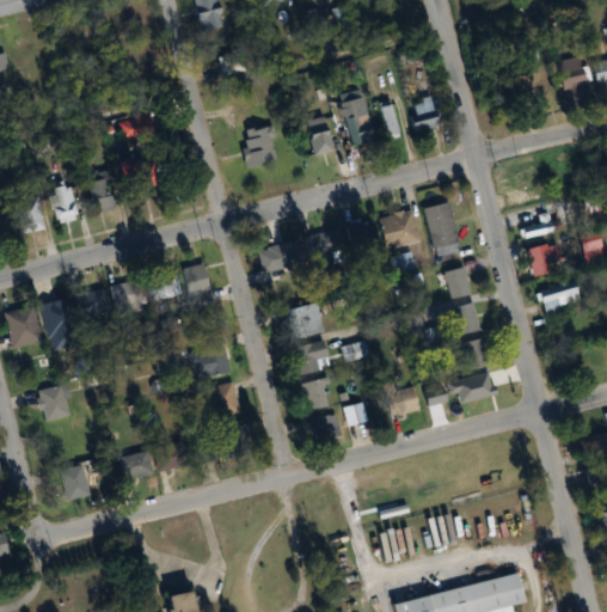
[(224,24),(216,0),(192,0),(202,31),(224,24)]
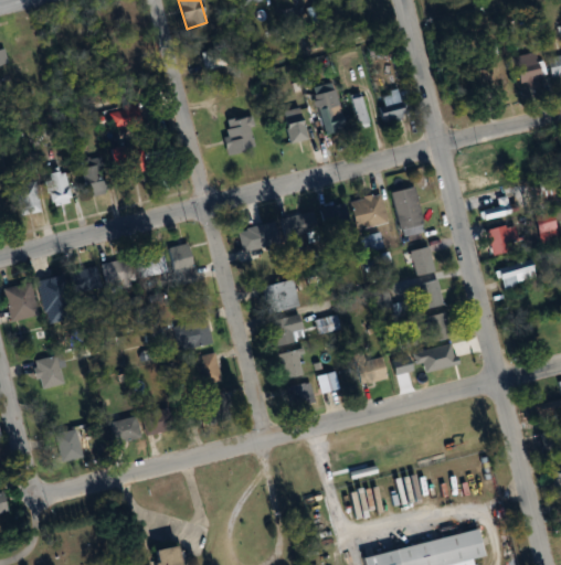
[(7,48),(0,49),(0,65),(11,63),(7,48)]
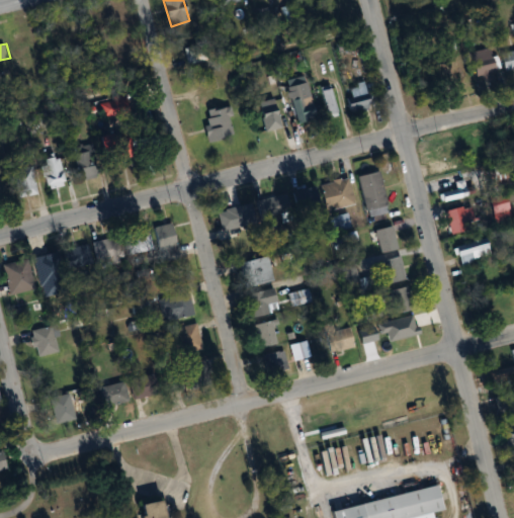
[(204,46),(186,49),(188,63),(206,60),(204,46)]
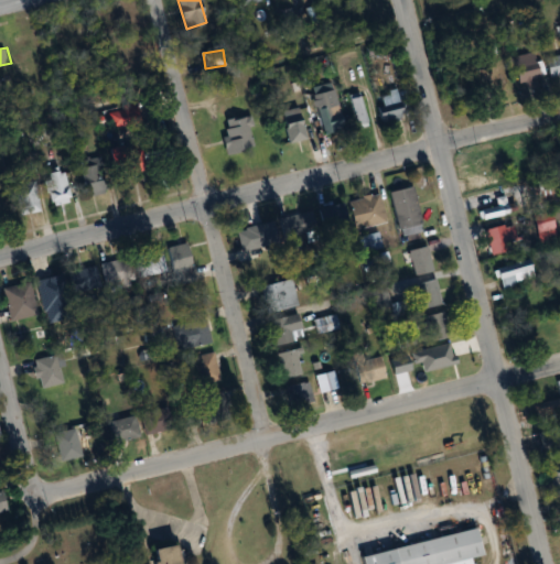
[(516,82),(536,82),(536,54),(516,54),(516,82)]
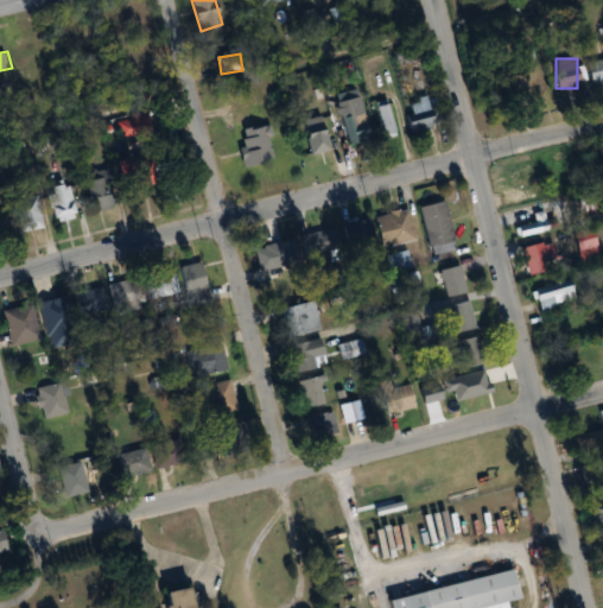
[(594,83),(602,80),(602,59),(589,63),(594,83)]
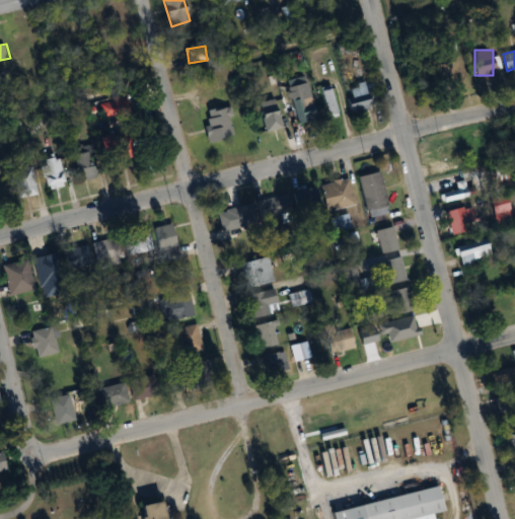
[(299,124),(318,119),(305,76),(287,81),(299,124)]
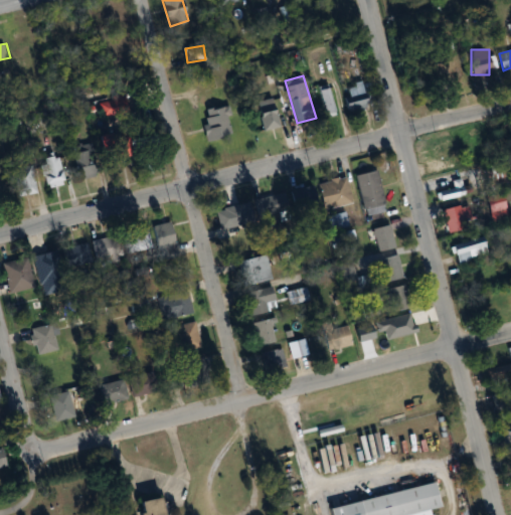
[(350,97),(343,99),(347,112),(372,106),(366,81),(347,87),(350,97)]
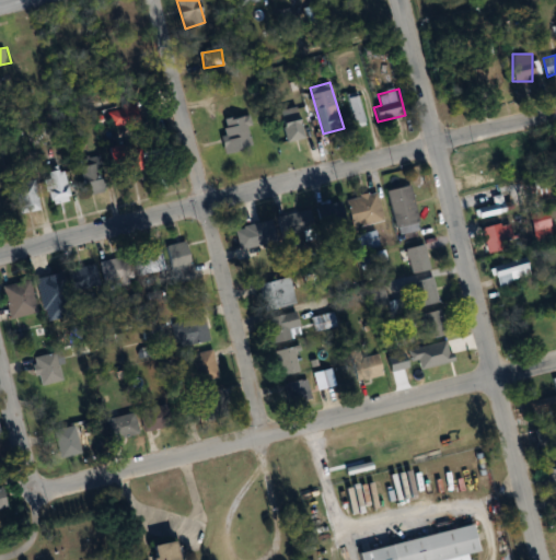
[(348,95),(356,127),(368,124),(360,92),(348,95)]
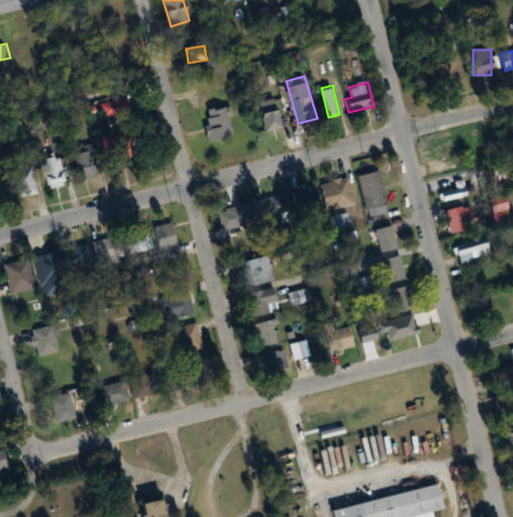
[(101,103),(107,121),(131,112),(124,94),(101,103)]
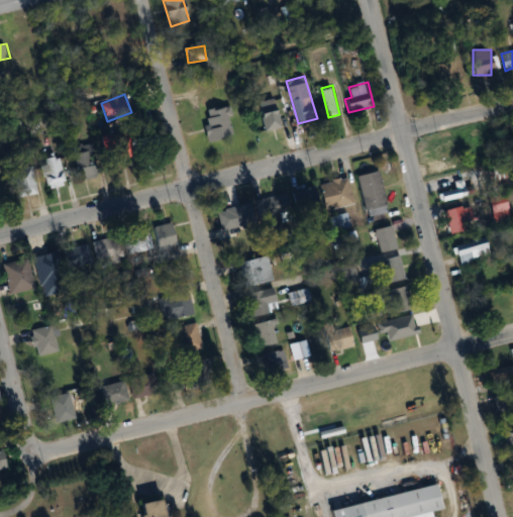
[(284,126),(275,98),(255,103),(265,132),(284,126)]
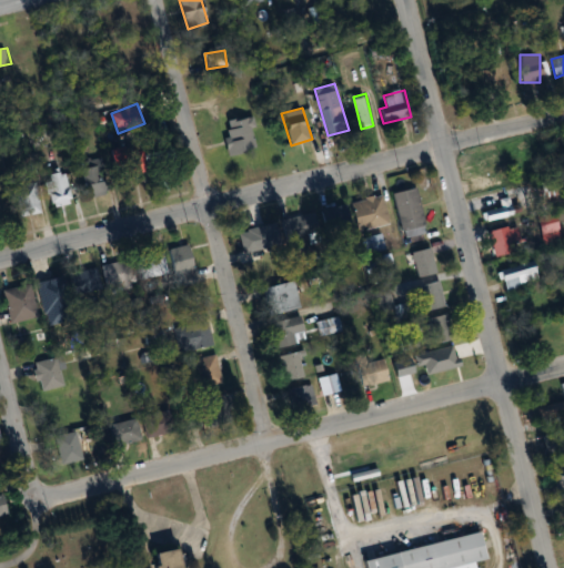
[(231,155),(259,146),(249,115),(222,124),(231,155)]
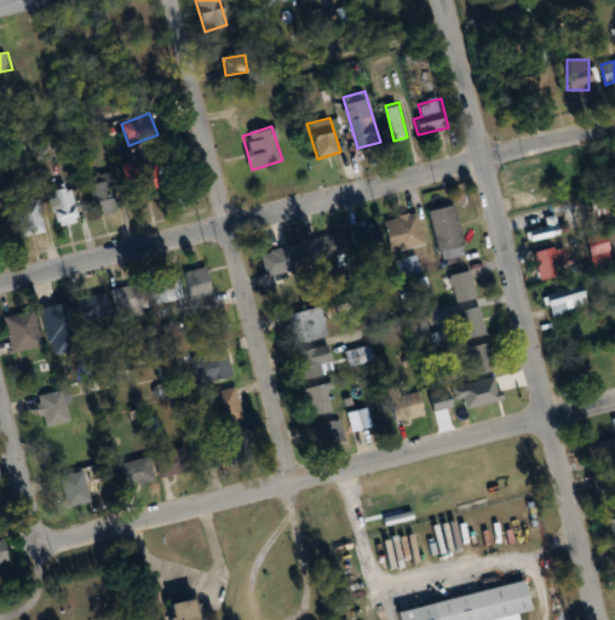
[(511,181),(524,177),(532,207),(553,201),(544,160),(509,168),(511,181)]
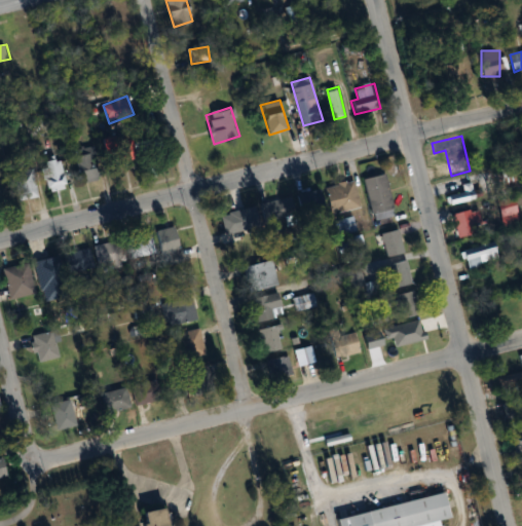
[(111,154),(123,160),(133,144),(120,138),(111,154)]
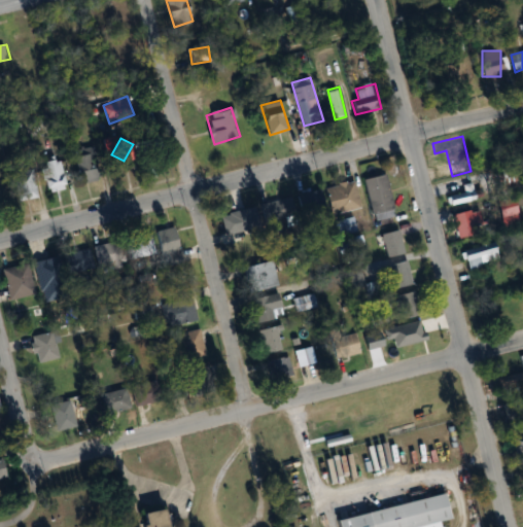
[(100,180),(93,150),(76,154),(83,184),(100,180)]
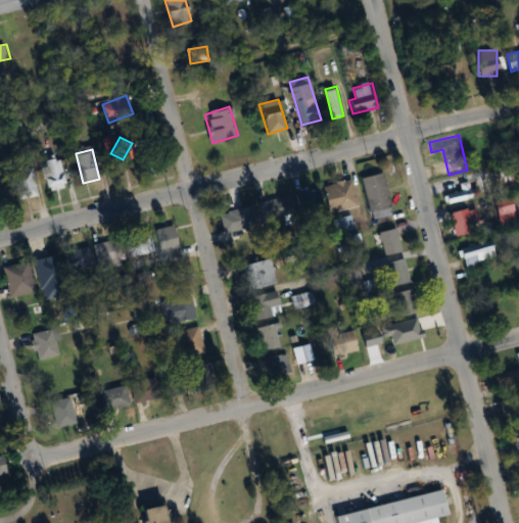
[(63,160),(44,160),(44,189),(63,189),(63,160)]
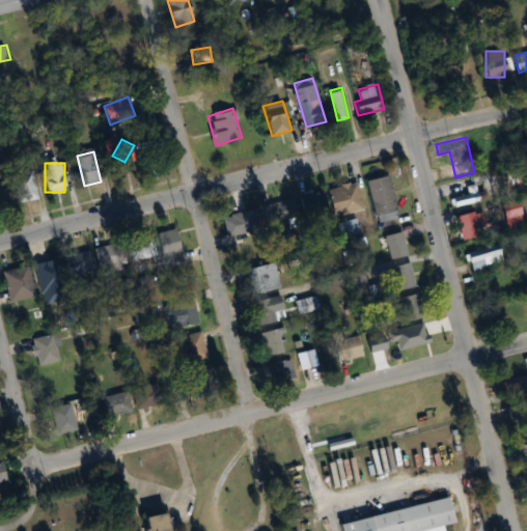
[(500,174),(506,195),(526,188),(526,169),(525,166),(500,174)]
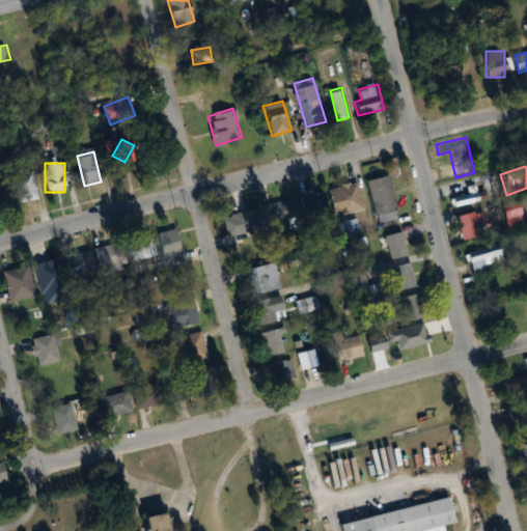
[(10,174),(18,203),(39,199),(32,170),(10,174)]
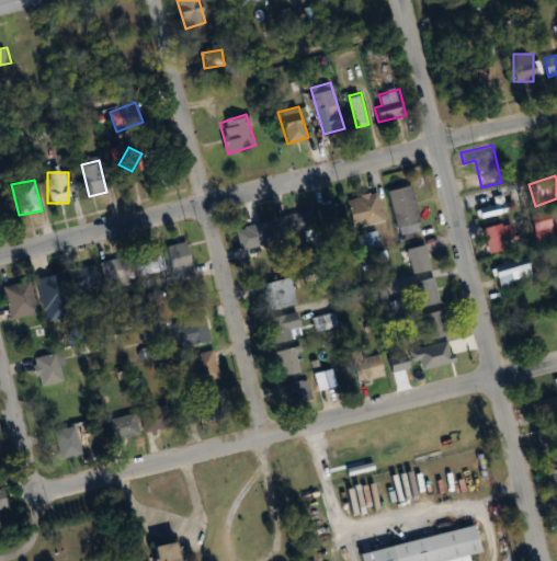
[(396,228),(420,222),(412,185),(388,191),(396,228)]
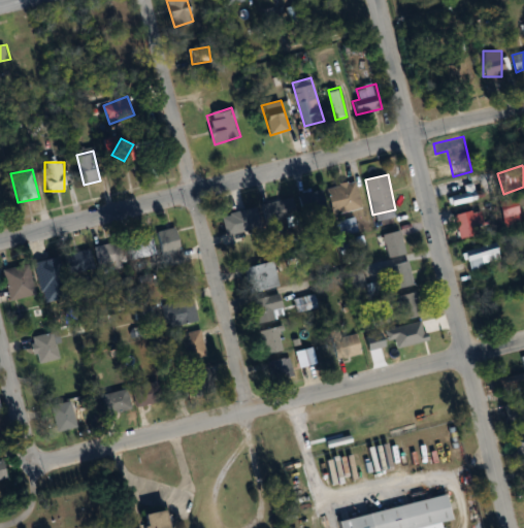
[(327,187),(331,215),(361,209),(356,183),(327,187)]
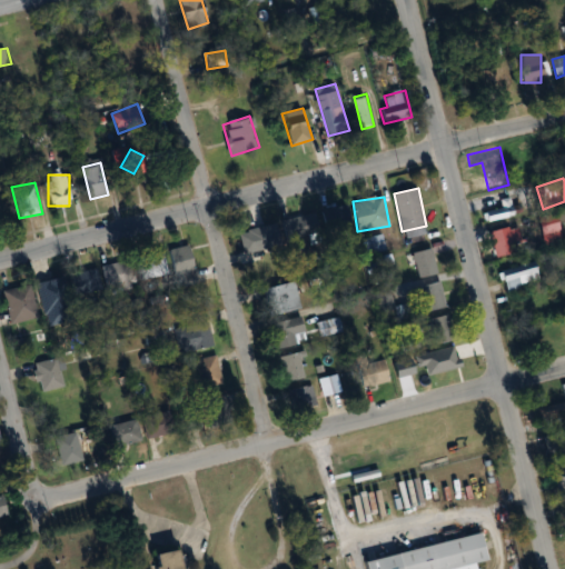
[(504,207),(484,212),(487,222),(515,215),(511,197),(502,200),(504,207)]
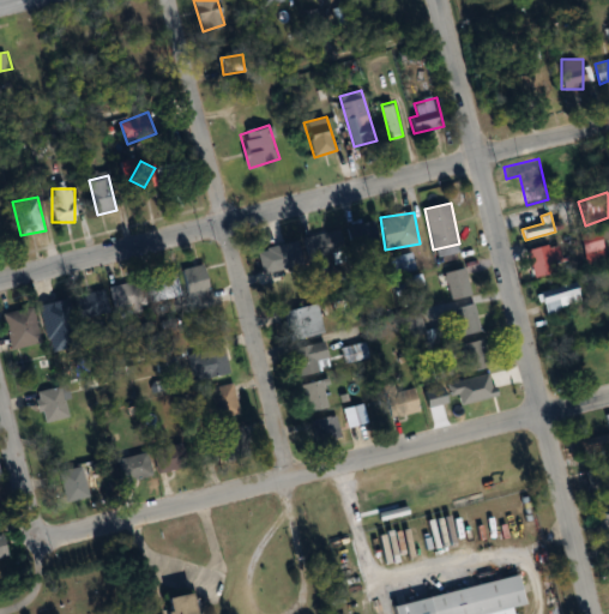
[(348,227),(351,248),(380,242),(377,222),(348,227)]
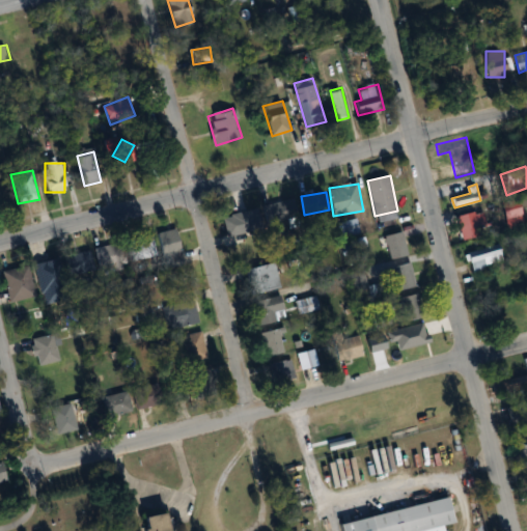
[(264,206),(269,226),(300,218),(295,198),(264,206)]
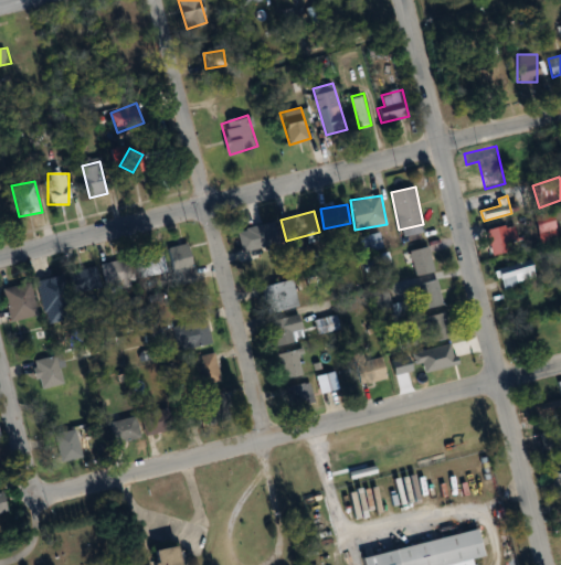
[(560,225),(554,211),(535,219),(542,235),(560,227),(560,225)]
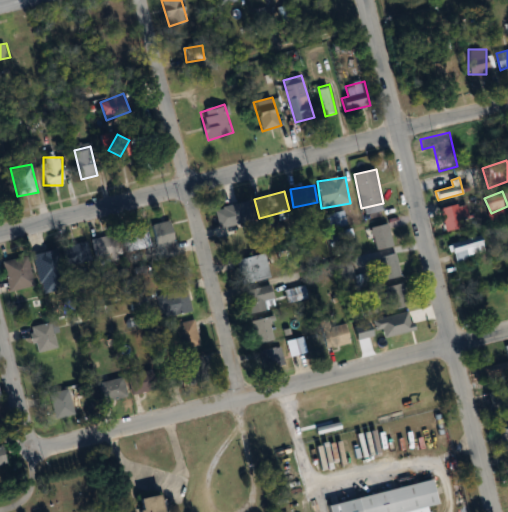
[(255,221),(248,200),(214,211),(221,232),(255,221)]
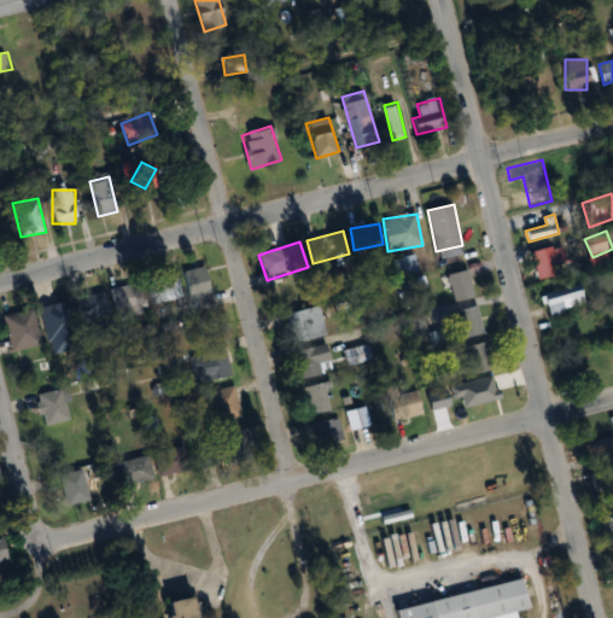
[(538,279),(570,272),(564,244),(532,251),(538,279)]
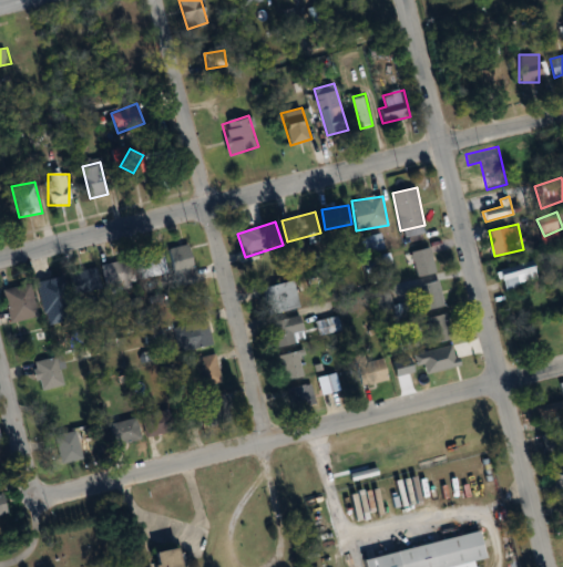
[(364,255),(387,248),(382,233),(359,239),(364,255)]
